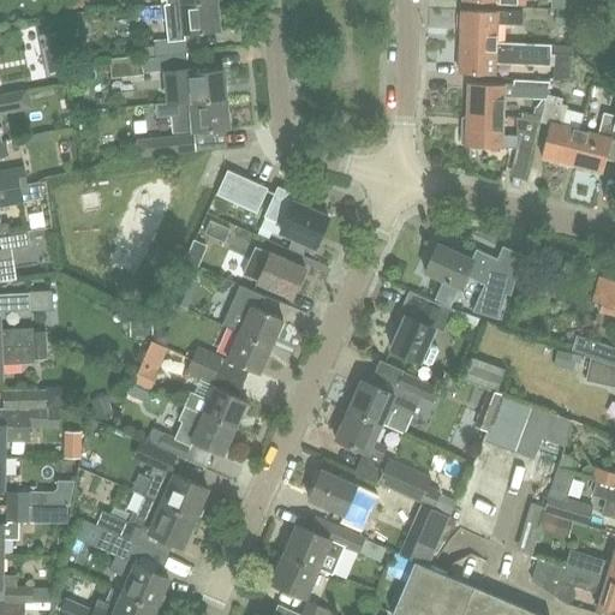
[(208,0),(167,5),(163,5),(167,40),(151,41),(153,58),(186,54),(185,35),(219,31),(215,0),(208,0)]
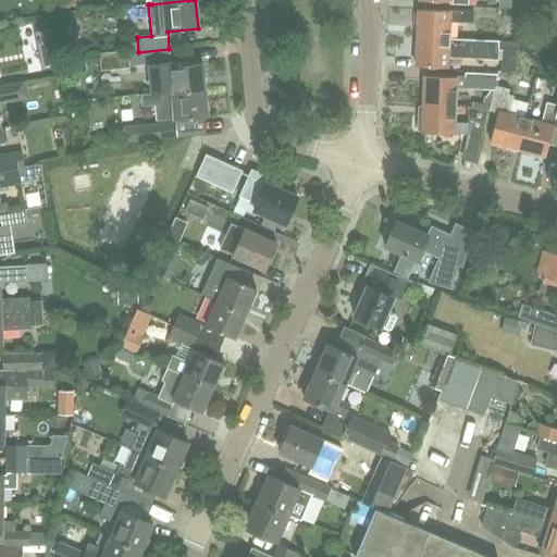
[(447,39),(448,21),(471,22),(472,11),(418,9),(417,38),(447,39)]
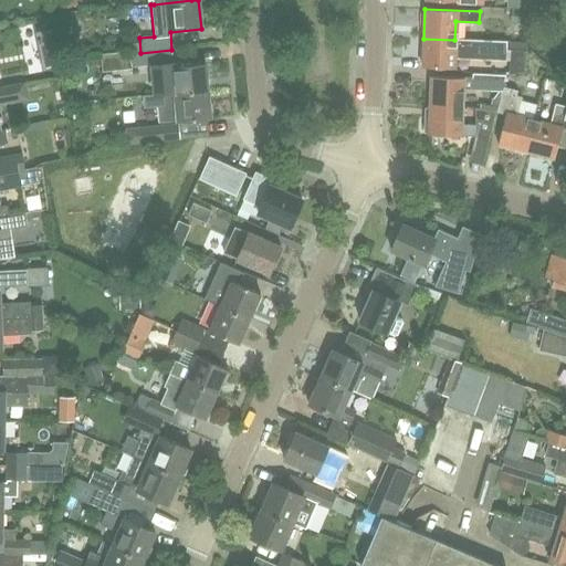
[(504,42),(454,40),(423,39),(421,67),(453,69),(454,59),(503,61),(504,42)]
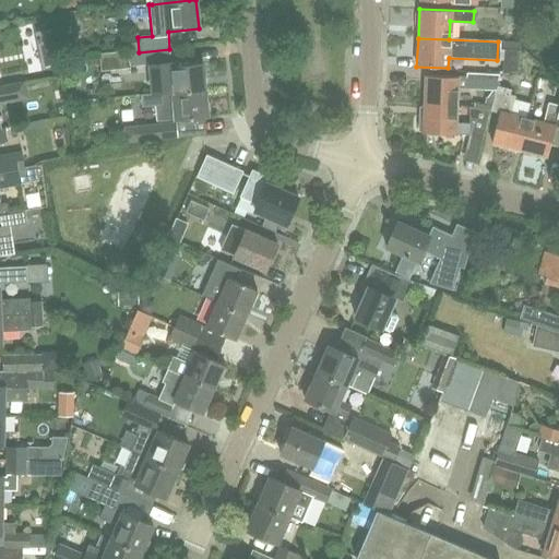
[(203,62),(171,66),(169,49),(139,52),(129,52),(130,66),(150,63),(153,95),(206,90),(203,62)]
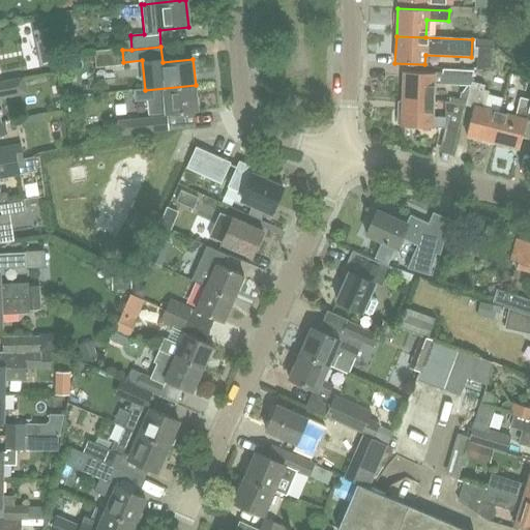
[(53,48),(37,51),(40,66),(56,63),(53,48)]
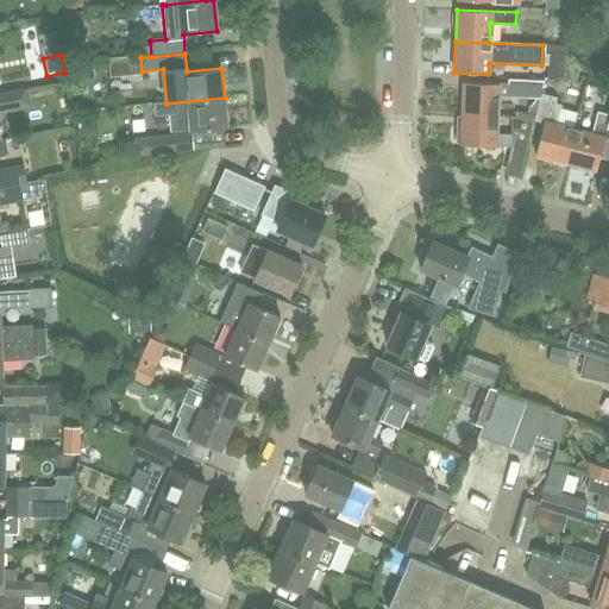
[(463,82),(462,113),(496,114),(496,95),(539,98),(542,80),(507,79),(507,83),(463,82)]
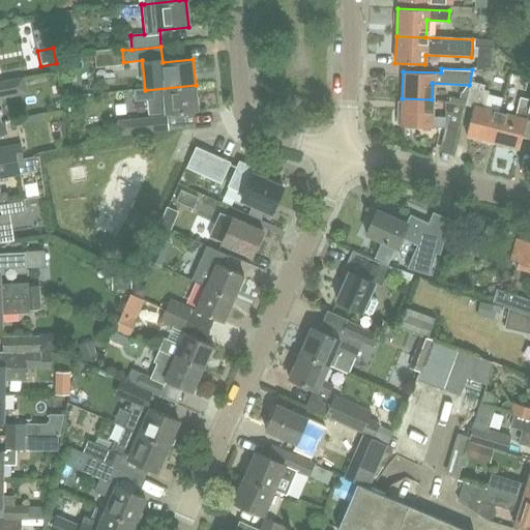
[(7,80),(0,81),(0,97),(10,96),(7,80)]
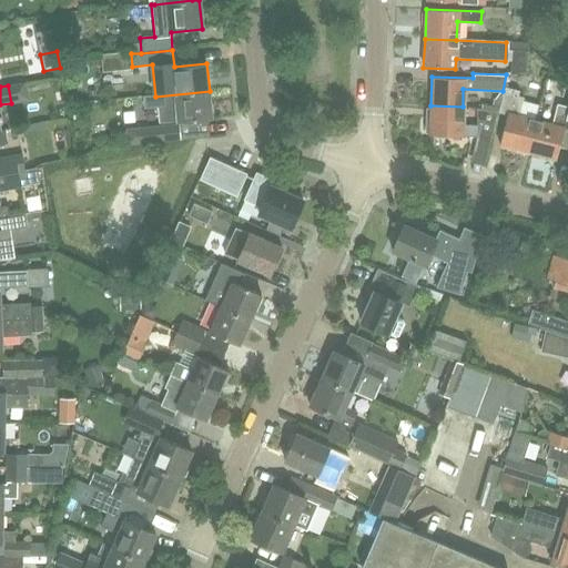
[(498,144),(527,152),(536,120),(518,115),(523,98),(518,95),(519,91),(505,88),(498,112),(507,114),(498,144)]
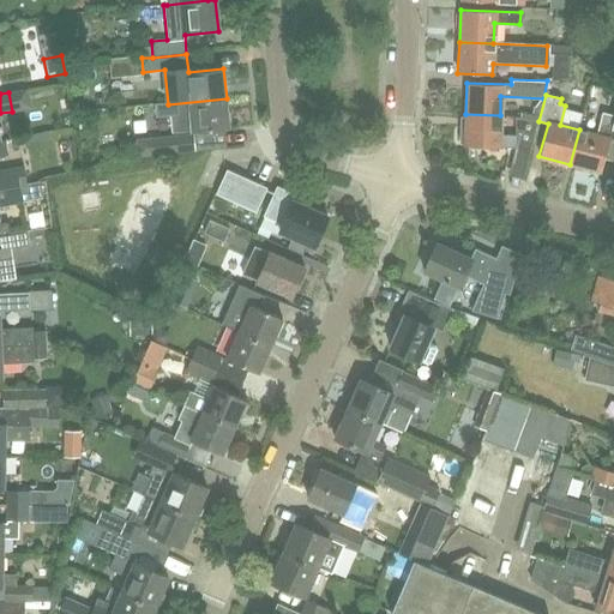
[(227,98),(168,104),(169,115),(191,113),(192,132),(229,128),(227,98)]
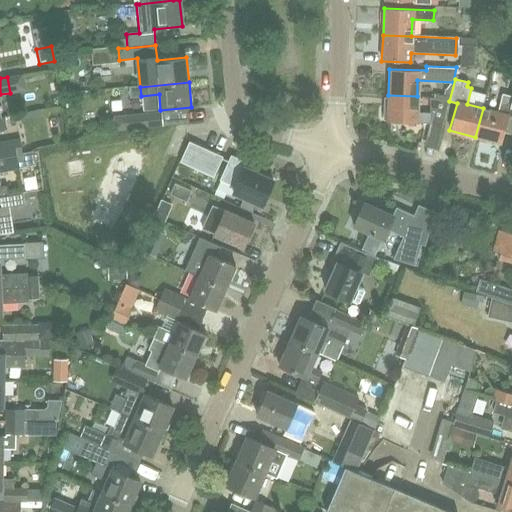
[(445,96),(435,94),(434,99),(449,101),(454,82),(451,82),(451,83),(446,90),(445,96)]
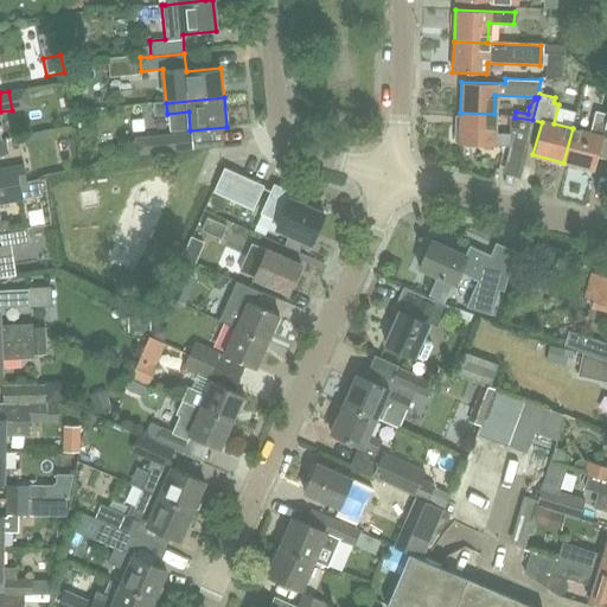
[(573,128),(563,163),(594,171),(602,136),(606,119),(606,114),(595,112),(589,133),(573,128)]
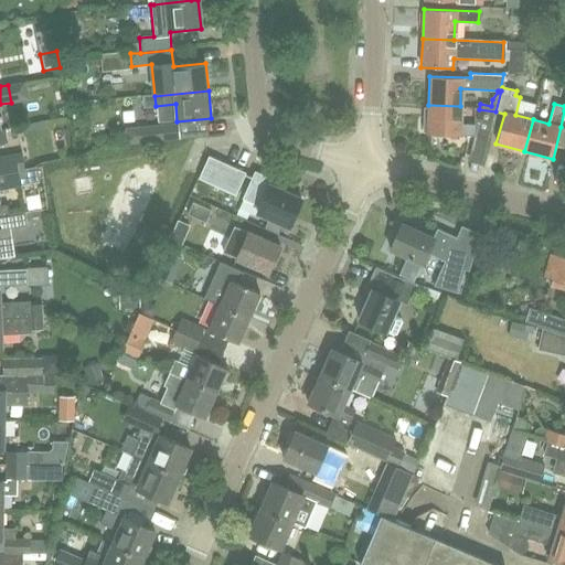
[(459,125),(460,106),(428,105),(427,117),(423,118),(423,130),(427,132),(427,135),(459,136),(459,135),(473,135),(475,140),(486,142),(491,119),(490,120),(490,110),(477,110),(477,119),(473,125),(459,125)]
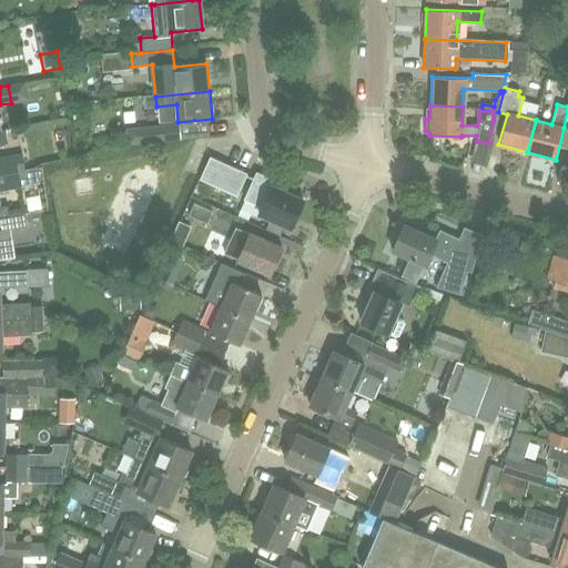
[(141,144),(150,143),(180,139),(179,125),(148,129),(139,130),(141,144)]
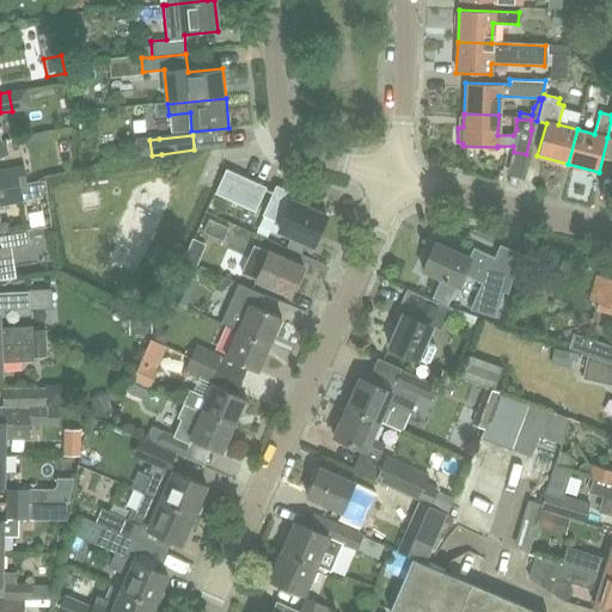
[(0,188),(28,184),(24,166),(0,170),(0,188)]
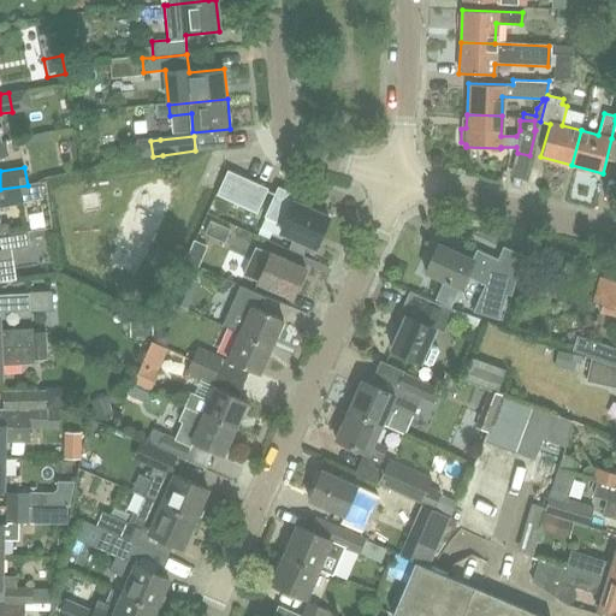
[(256,214),(267,189),(227,171),(215,196),(256,214)]
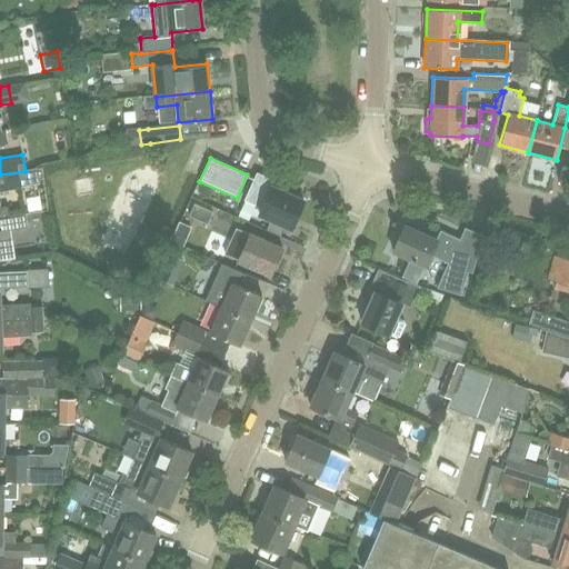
[(26,171),(0,175),(0,190),(22,187),(21,185),(39,182),(37,169),(26,171)]
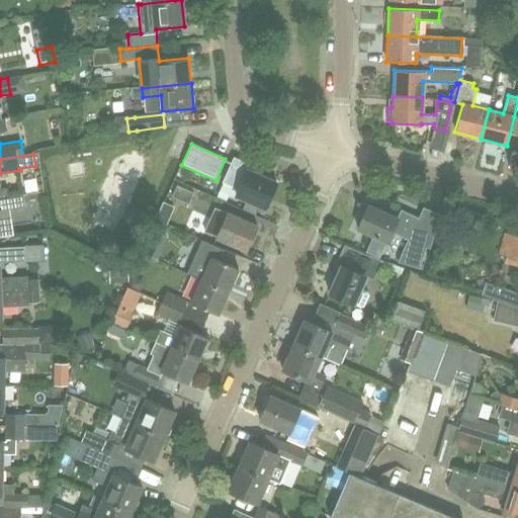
[(264,207),(275,181),(251,171),(253,165),(234,156),(222,181),(238,187),(235,194),(264,207)]
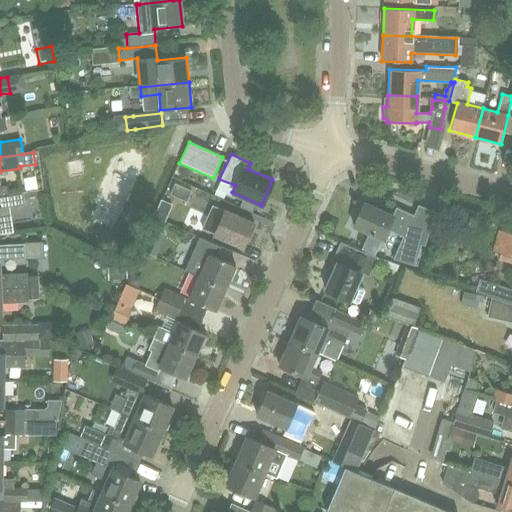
[(1,187),(0,178),(0,196),(9,195),(8,186),(1,187)]
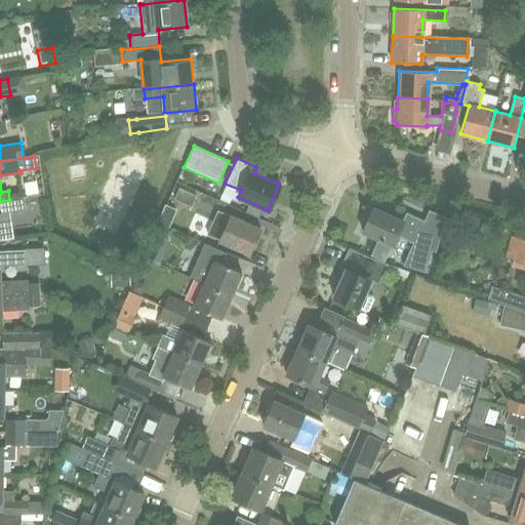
[(191,207),(196,195),(179,188),(174,199),(191,207)]
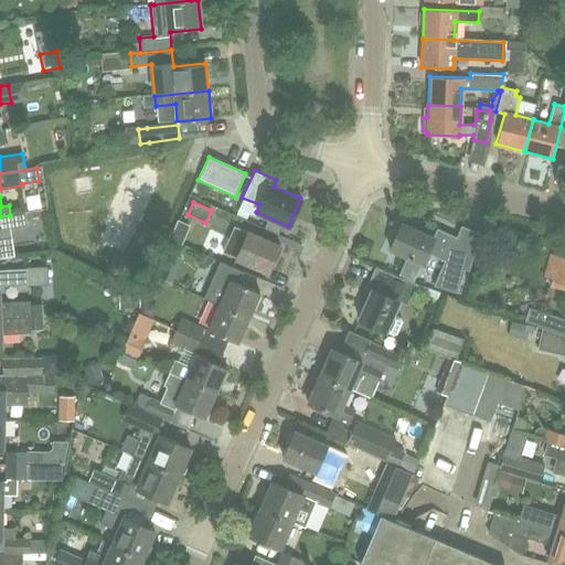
[(0,228),(25,225),(24,213),(10,215),(0,216),(0,228)]
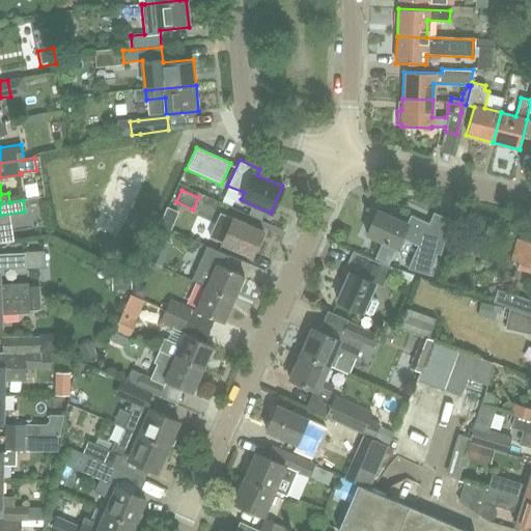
[(428,275),(438,244),(422,236),(428,223),(409,214),(406,222),(375,210),(365,234),(396,248),(400,236),(418,244),(419,245),(408,269),(428,275)]
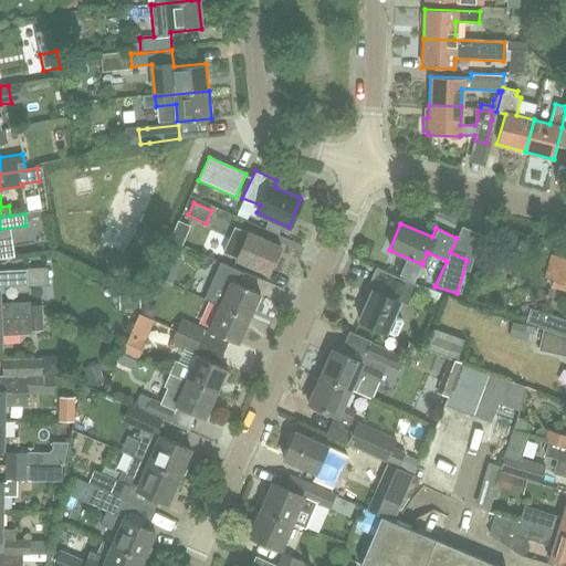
[(237,258),(236,260),(269,274),(281,248),(234,228),(224,252),(237,258)]
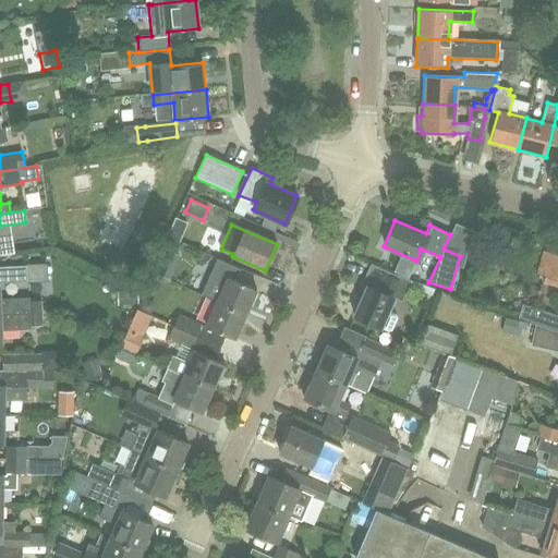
[(557,254),(544,250),(537,274),(545,276),(543,283),(557,287),(557,254)]
